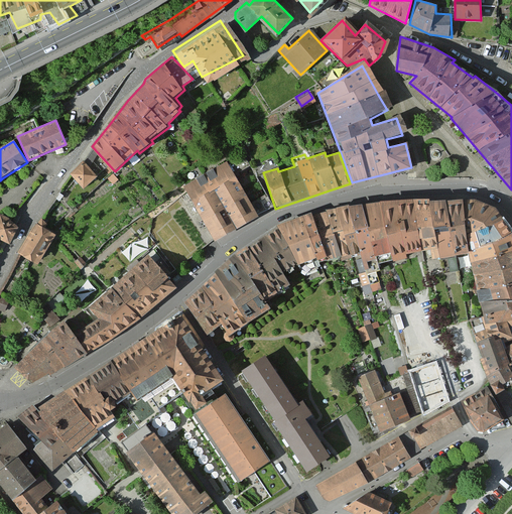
[(68,173),(80,186),(94,173),(81,159),(67,172),(68,173)]
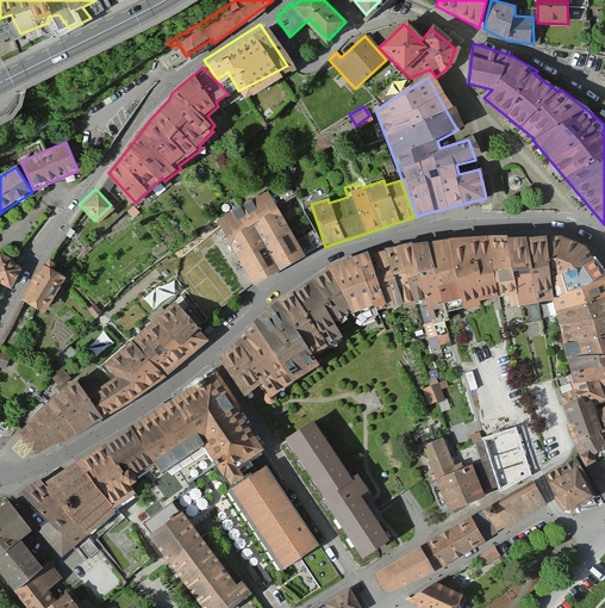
[(214,221),(254,286),(304,255),(264,190),(214,221)]
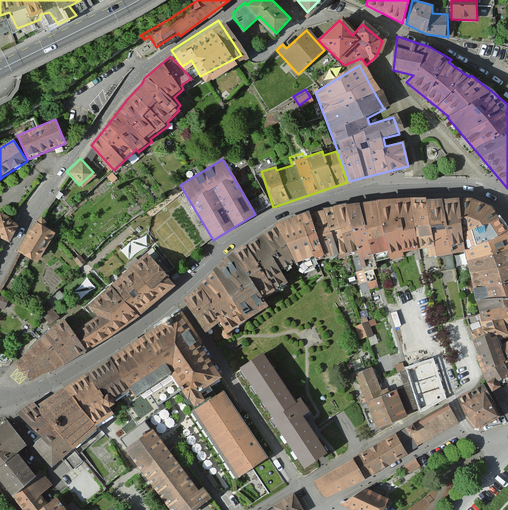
[(438,255),(465,251),(479,314),(462,320),(487,387),(506,420),(507,419),(507,406),(494,383),(507,374),(507,338),(501,343),(499,339),(507,335),(504,324),(507,323),(507,232),(507,231),(492,208),(472,198),(428,197),(378,199),(330,207),(310,212),(308,210),(274,222),(277,225),(247,240),(213,269),(181,301),(205,335),(219,322),(226,333),(271,304),(265,295),(288,281),(283,270),(293,265),(315,254),(317,259),(334,254),(335,258),(358,251),(361,269),(354,270),(359,290),(376,286),(372,265),(405,256),(405,251),(436,246),(438,255)]
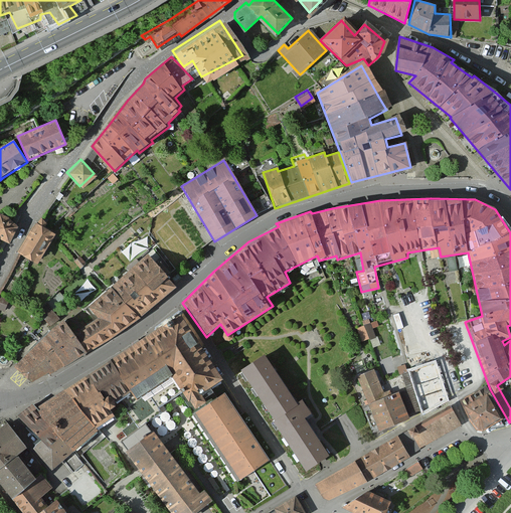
[(0,237),(5,240),(14,222),(3,215),(0,213),(0,237)]
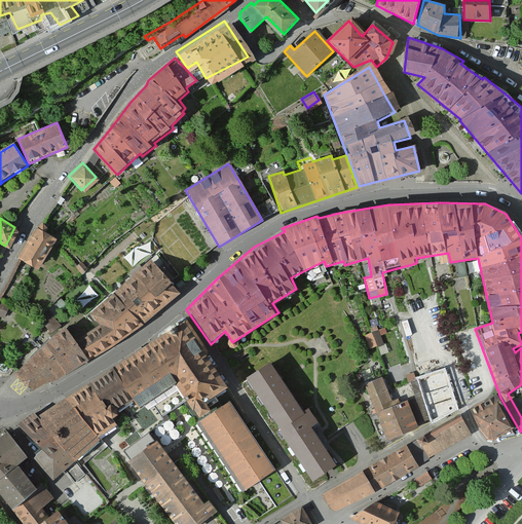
[(56,240),(40,220),(37,227),(19,257),(38,269),(56,240)]
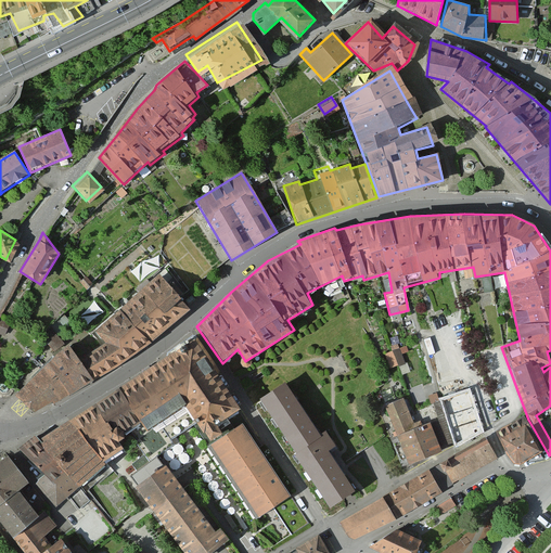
[(65,337),(12,387),(31,403),(38,399),(46,394),(49,398),(114,359),(149,335),(183,300),(175,290),(180,284),(162,262),(89,324),(100,336),(77,350),(65,337)]
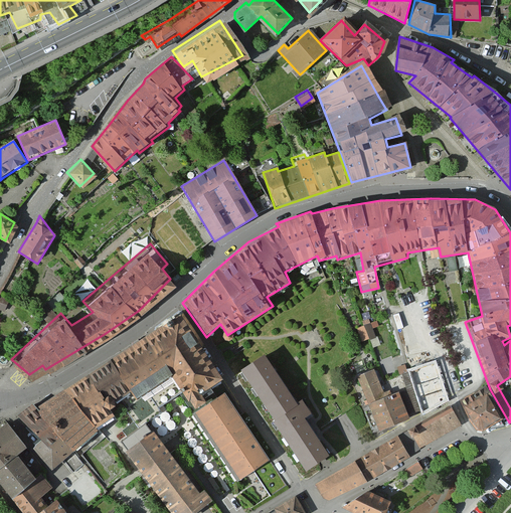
[(34,403),(19,413),(59,466),(64,463),(91,497),(117,477),(93,445),(107,435),(104,430),(122,416),(117,409),(123,405),(121,402),(131,395),(137,403),(174,377),(196,407),(191,410),(240,480),(250,473),(268,498),(286,485),(268,461),(273,457),(221,383),(226,379),(179,312),(38,409),(34,403)]
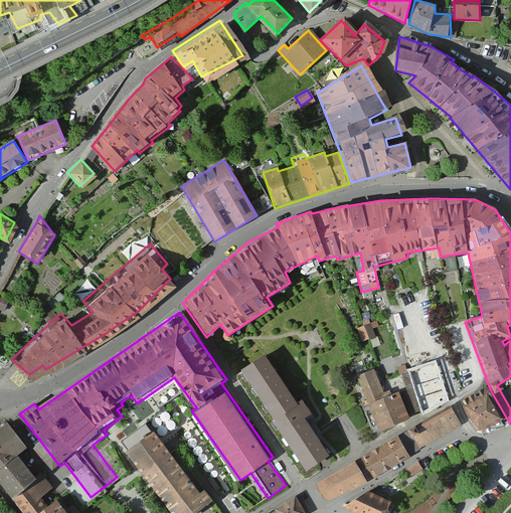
[(368,320),(354,324),(358,338),(372,334),(368,320)]
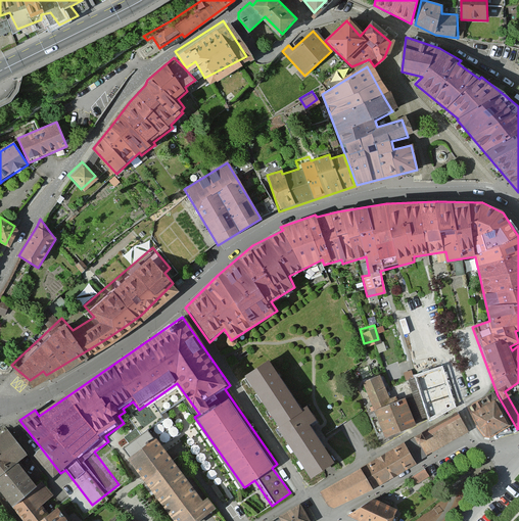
[(302,409),(269,360),(245,376),(279,425),(277,426),(311,477),(334,462),(313,430),(309,424),(316,420),(307,407),(302,409)]
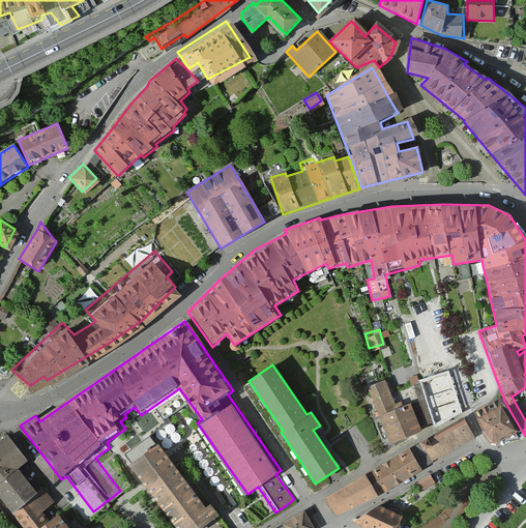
[(431,426),(458,409),(446,373),(409,384),(413,401),(395,407),(382,380),(364,387),(387,443),(420,431),(418,424),(430,420),(431,426)]
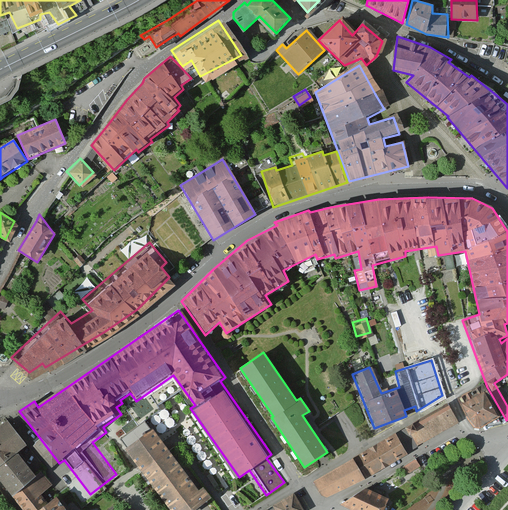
[(482,383),(455,398),(471,426),(497,411),(482,383)]
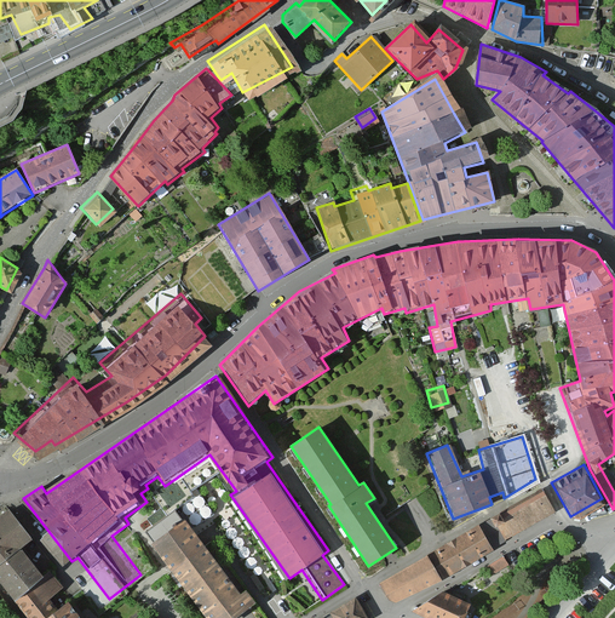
[(379,582),(390,601),(438,581),(492,550),(490,548),(552,513),(540,490),(379,582)]
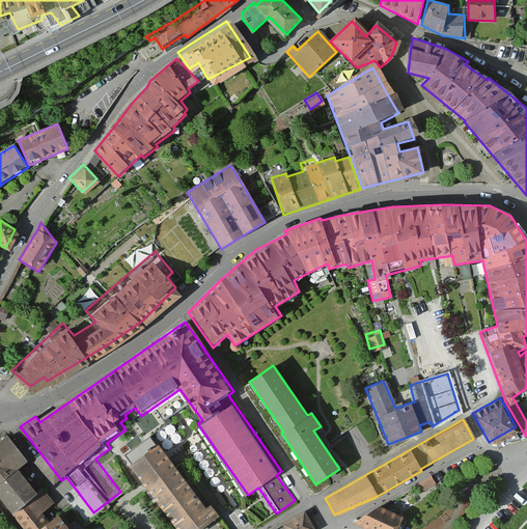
[(36,455),(16,428),(0,440),(0,485),(32,527),(52,512),(48,507),(59,499),(47,483),(44,485),(26,463),(36,455)]
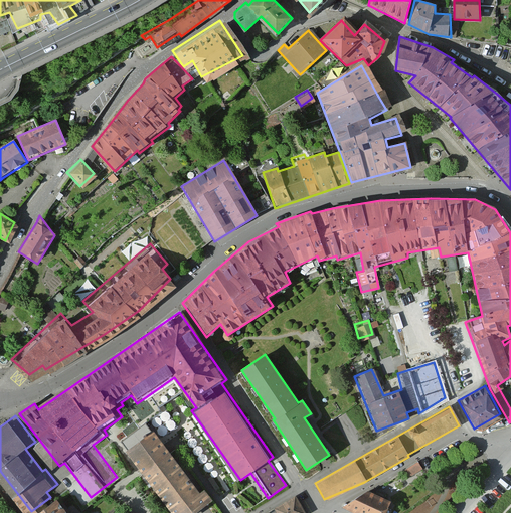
[(199,493),(152,431),(126,451),(172,512),(192,512),(212,499),(204,489),(199,493)]
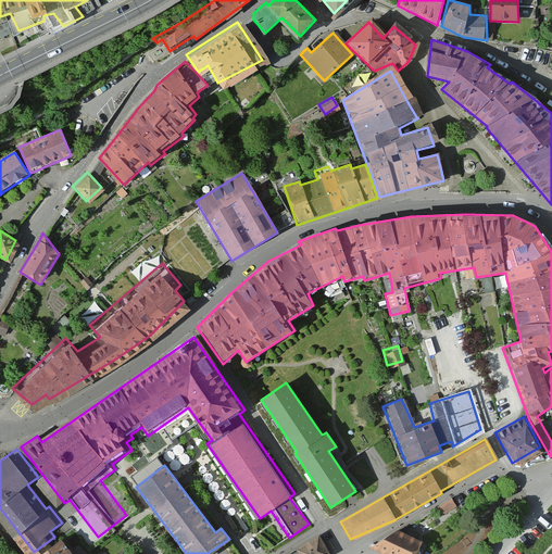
[(399,530),(372,548),(386,553),(415,553),(422,541),(399,530)]
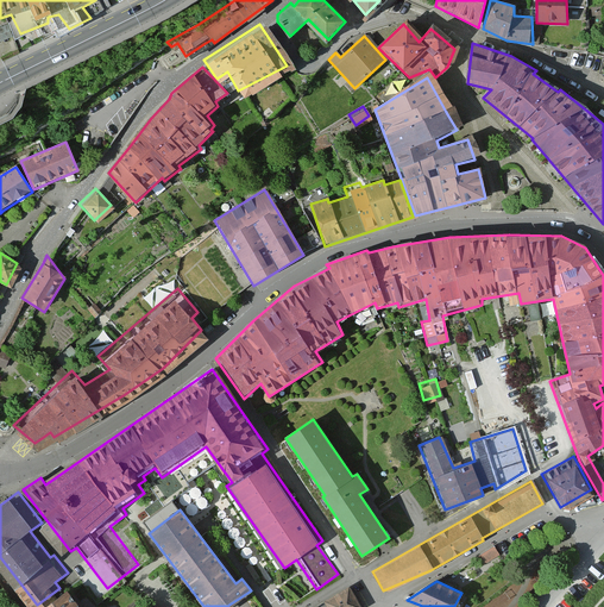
[(358,606),(347,587),(322,601),(322,604),(316,606),(358,606)]
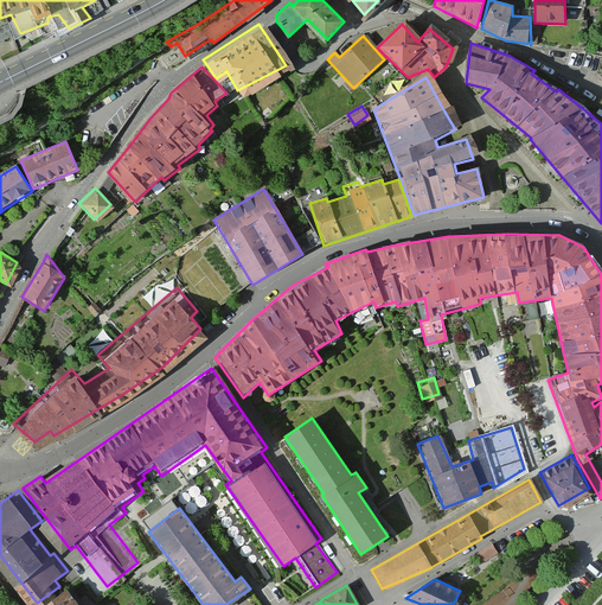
[(79,604),(66,588),(45,604),(79,604)]
